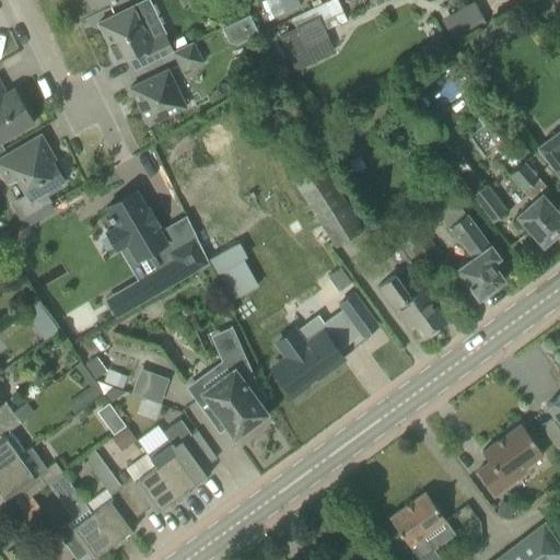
[(277,0),(283,13),(299,7),(296,0),(277,0)]
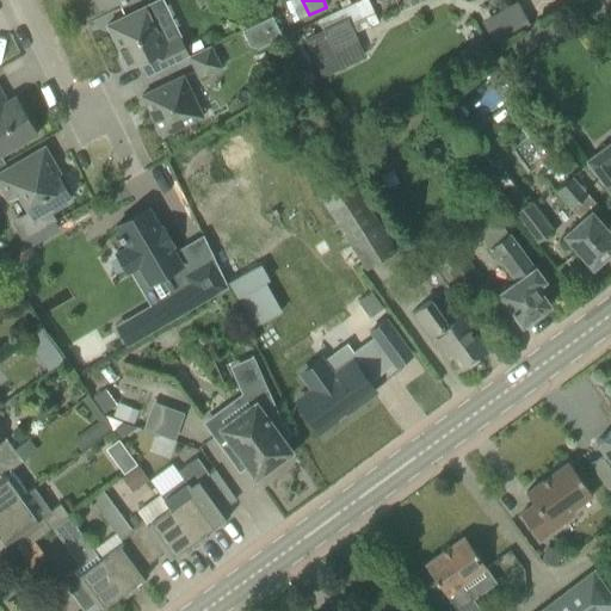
[(362,0),(316,20),(326,42),(364,24),(366,28),(378,23),(366,0),(362,0)]
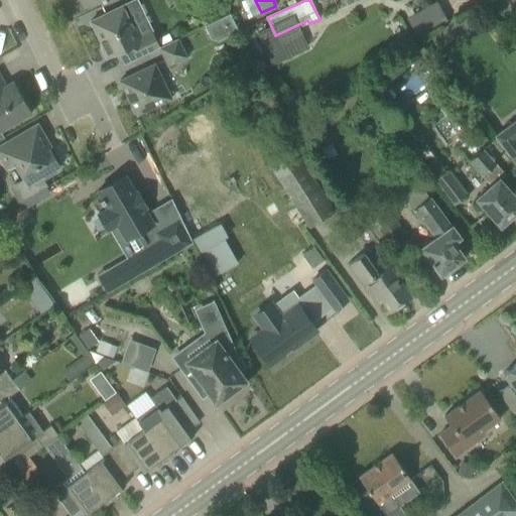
[(437,0),(435,0),(407,15),(415,31),(446,15),(437,0)]
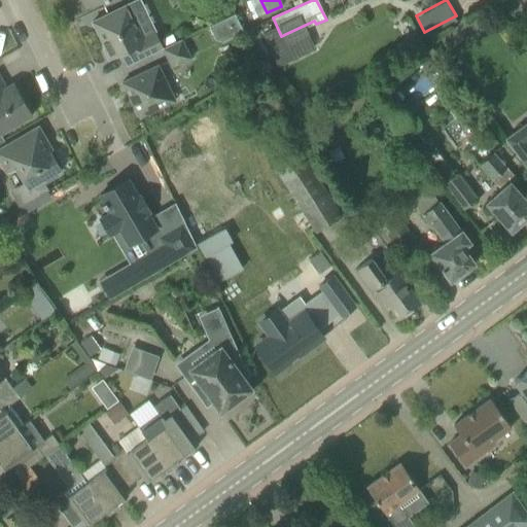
[(120,55),(126,66),(162,48),(153,31),(144,36),(139,26),(135,27),(125,6),(92,22),(110,59),(120,55)]
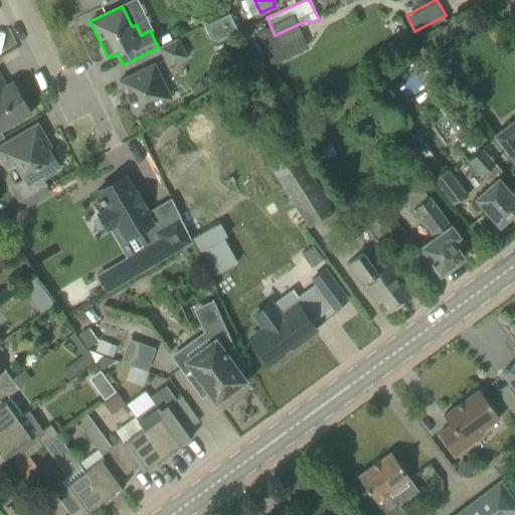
[(435,27),(446,43),(469,26),(461,13),(435,27)]
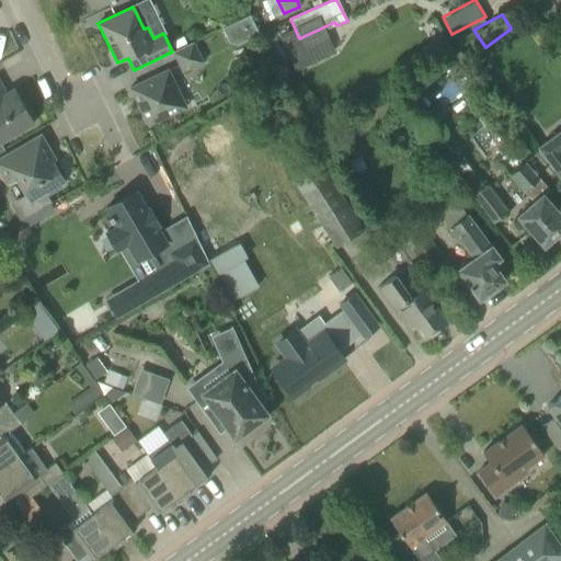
[(237,22),(247,41),(254,36),(245,18),(237,22)]
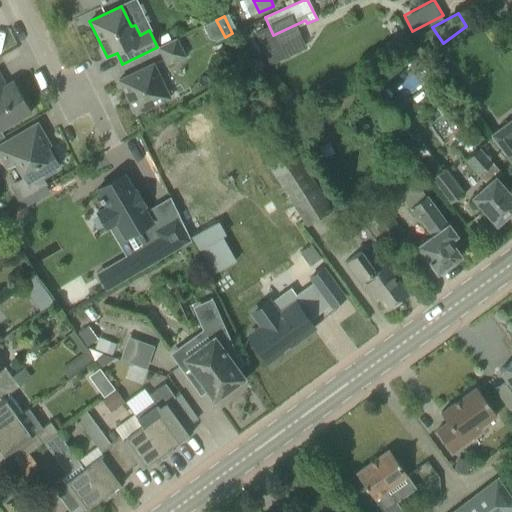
[(157,48),(165,66),(185,57),(176,38),(157,48)]
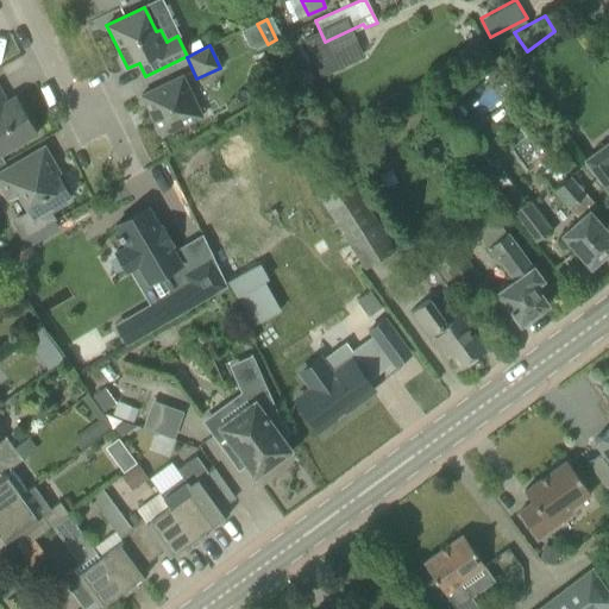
[(140,95),(161,137),(202,117),(182,75),(140,95)]
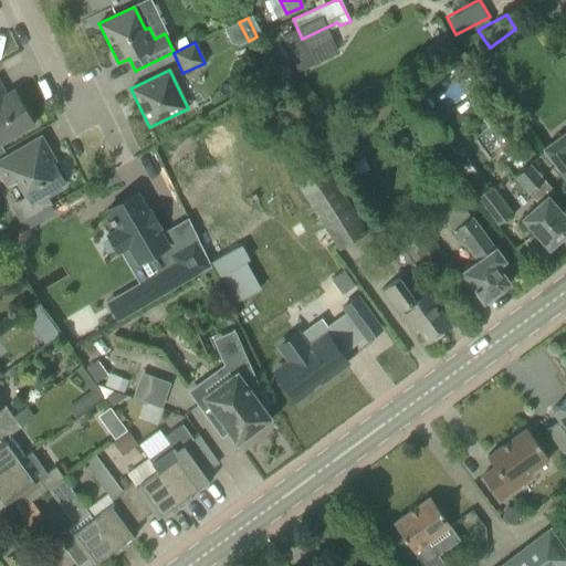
[(0,144),(34,124),(13,90),(6,94),(0,84),(0,144)]
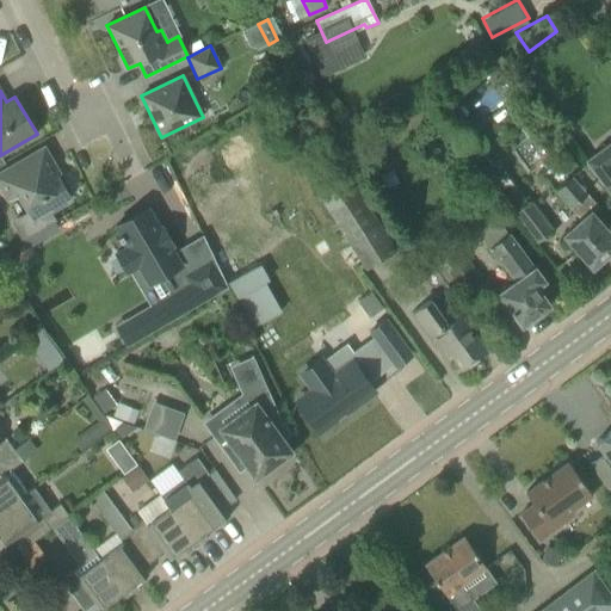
[(585,161),(596,177),(610,196),(610,195),(610,144),(610,143),(585,161)]
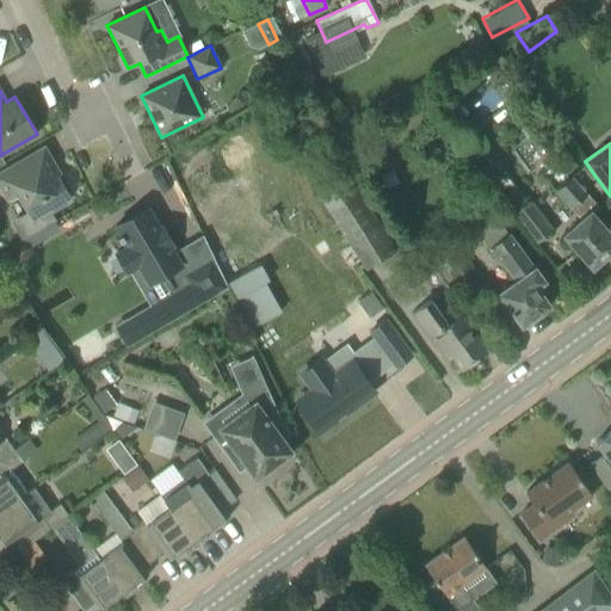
[(12,222),(23,240),(55,221),(48,210),(50,209),(53,211),(67,203),(65,201),(69,198),(56,174),(60,173),(44,147),(0,172),(0,191),(6,202),(18,195),(28,213),(12,222)]
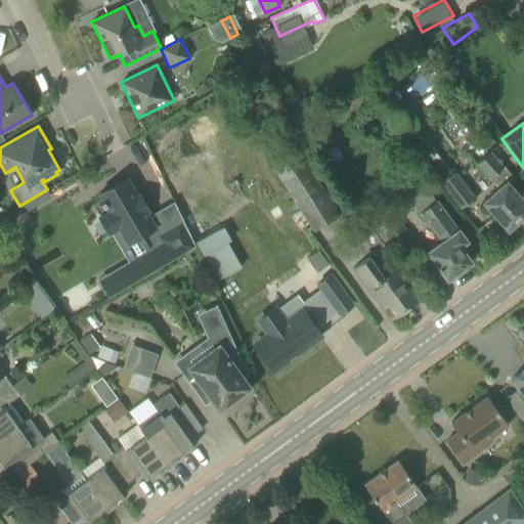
[(413,137),(408,141),(415,148),(420,144),(413,137)]
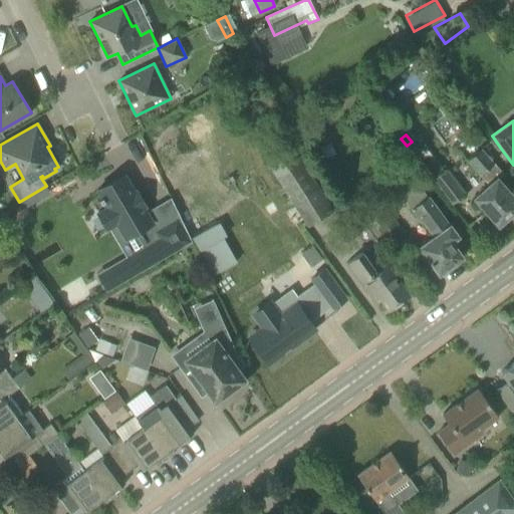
[(412,154),(451,205),(464,195),(425,144),(412,154)]
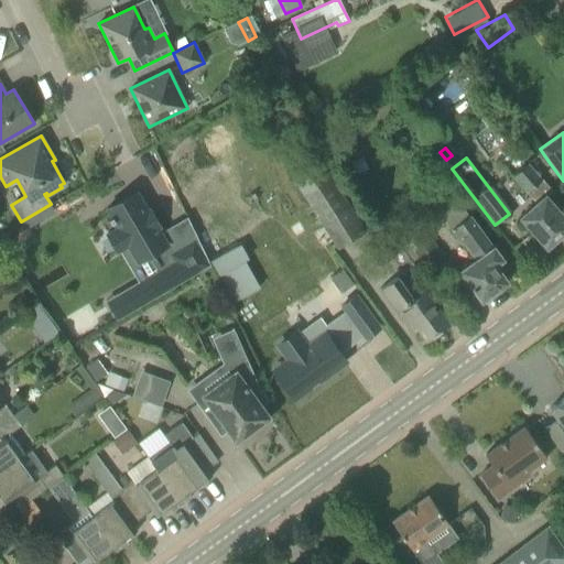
[(292,176),(326,230),(337,249),(365,231),(320,159),(292,176)]
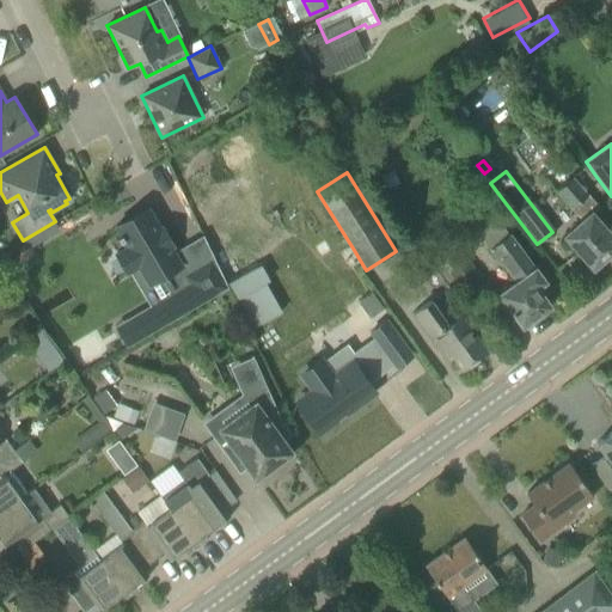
[(563,234),(593,268),(611,250),(611,237),(592,214),(599,208),(573,177),(556,191),(580,219),(563,234)]
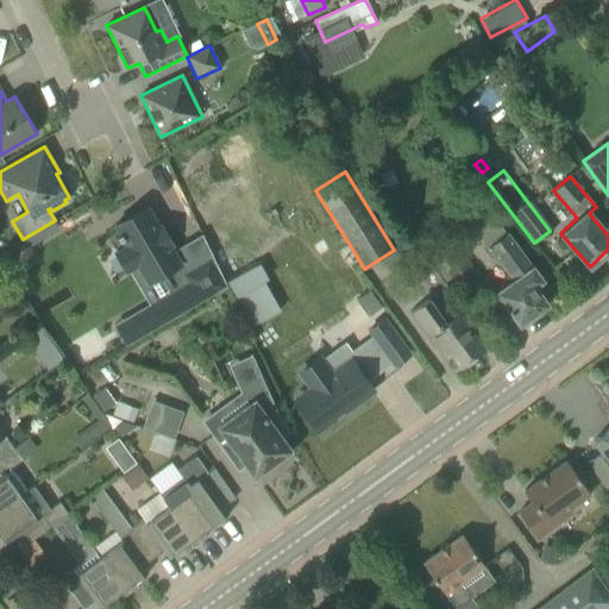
[(148,207),(114,226),(119,234),(117,236),(120,240),(123,239),(126,246),(115,252),(117,255),(118,255),(126,268),(125,269),(126,271),(137,265),(148,283),(159,276),(169,292),(133,313),(145,333),(146,334),(227,287),(212,256),(183,272),(179,264),(181,263),(170,245),(171,245),(169,239),(167,240),(162,232),(164,231),(161,225),(158,226),(148,207)]
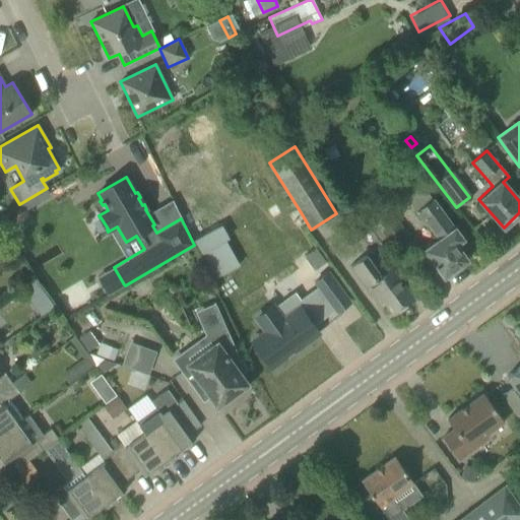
[(433,198),(414,212),(425,226),(427,224),(437,239),(424,249),(432,260),(444,276),(448,273),(451,274),(455,271),(456,267),(466,260),(455,244),(462,240),(433,198)]
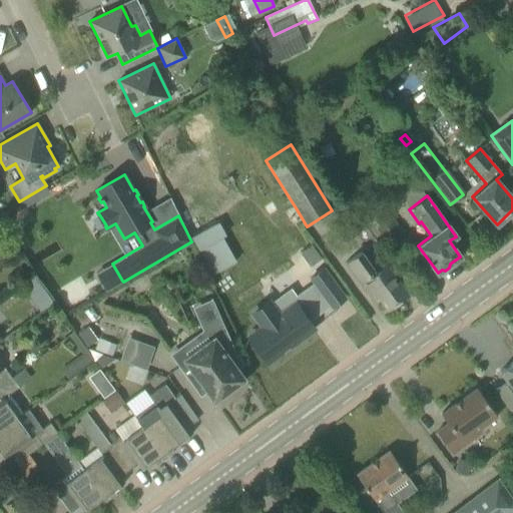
[(366,218),(387,245),(404,233),(384,206),(366,218)]
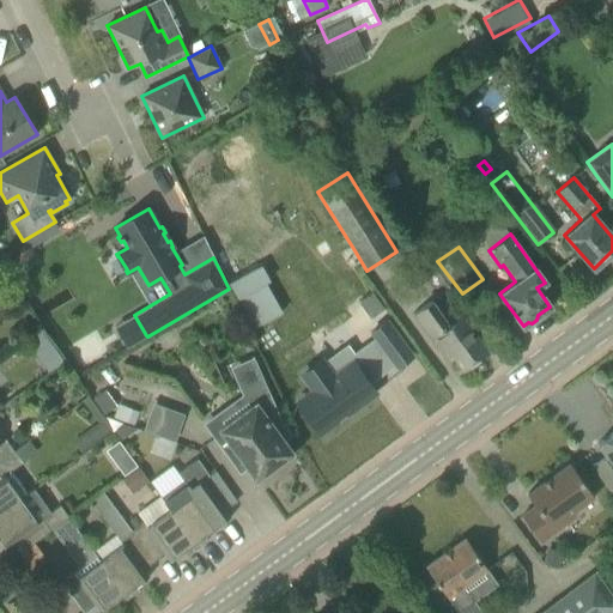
[(253,326),(286,313),(267,263),(234,277),(253,326)]
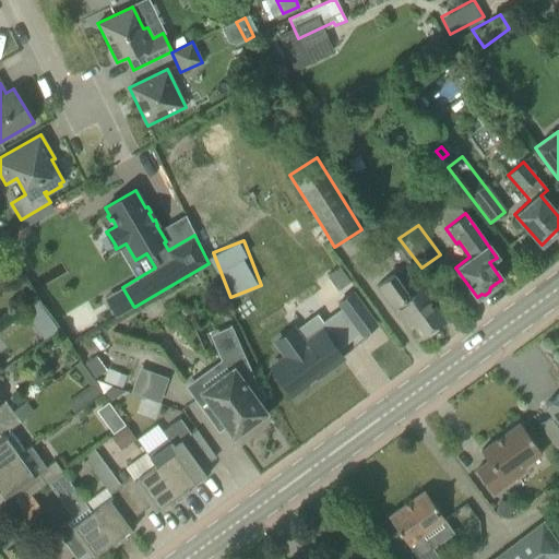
[(340,268),(328,276),(337,290),(349,282),(340,268)]
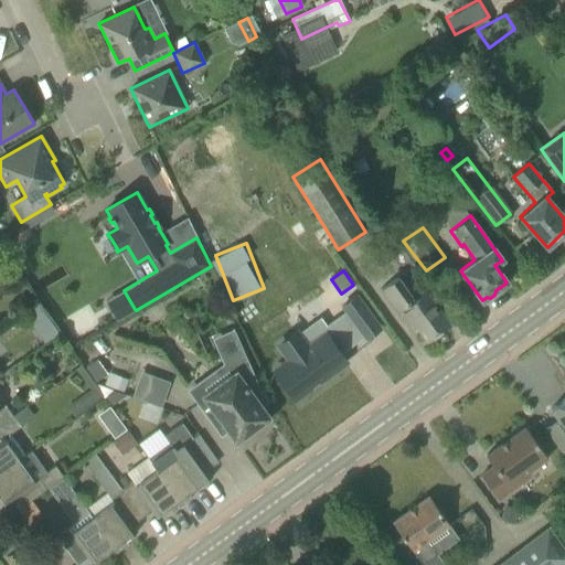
[(409,330),(415,326),(426,341),(449,324),(426,292),(414,300),(397,277),(381,289),(409,330)]
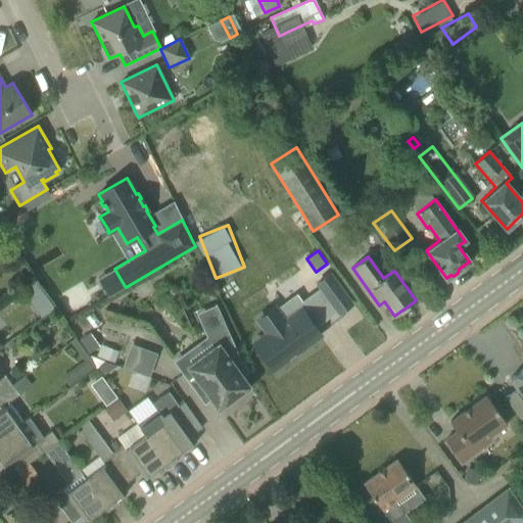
[(333,274),(318,285),(339,314),(353,302),(333,274)]
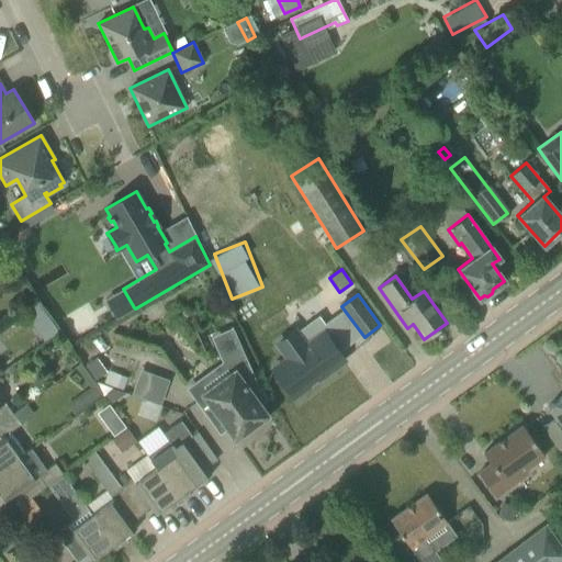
[(46,338),(58,330),(43,304),(30,312),(46,338)]
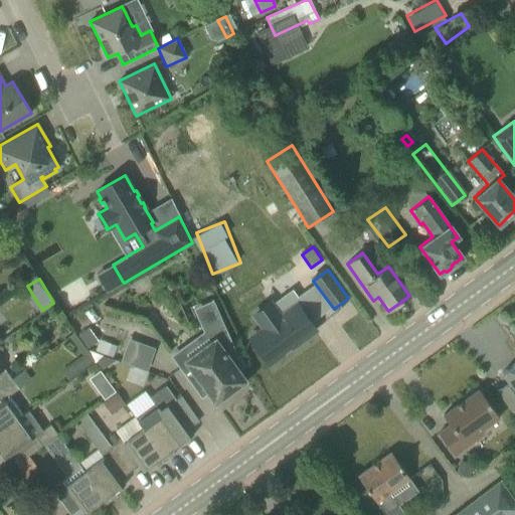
[(266,325),(250,335),(271,362),(318,328),(299,301),(282,313),(276,306),(260,316),(266,325)]
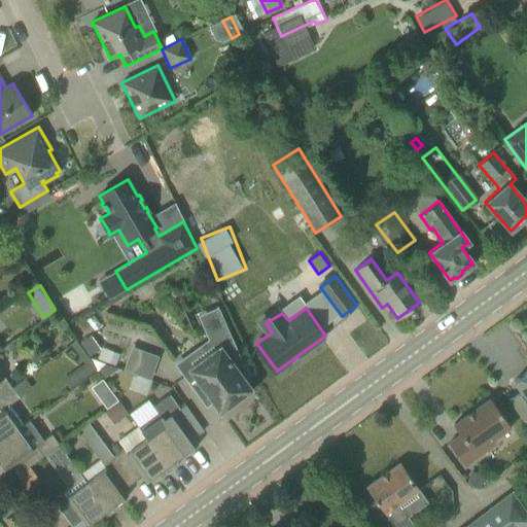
[(175,363),(189,382),(202,399),(208,394),(219,412),(251,388),(241,375),(246,372),(231,335),(194,361),(184,356),(175,363)]
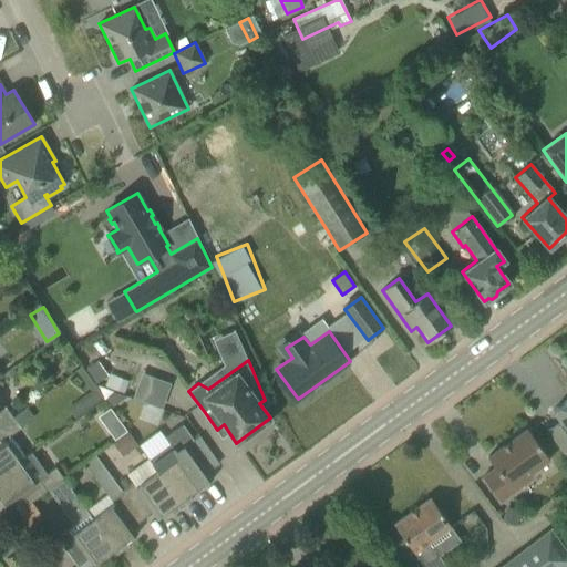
[(284,412),(294,425),(307,443),(370,399),(348,367),(284,412)]
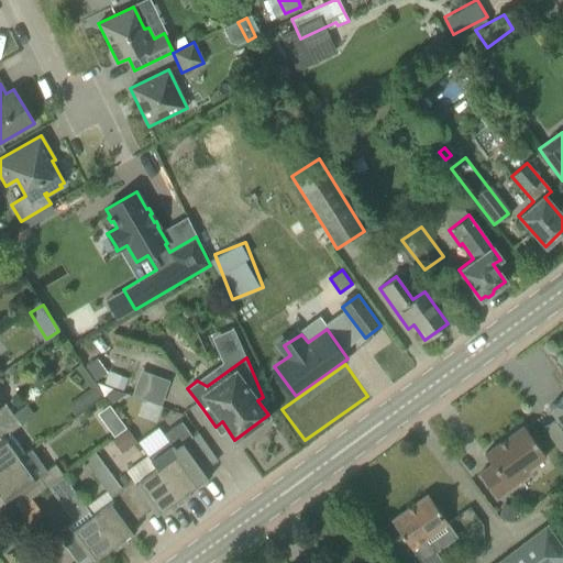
[(127,377),(108,371),(103,383),(122,389),(127,377)]
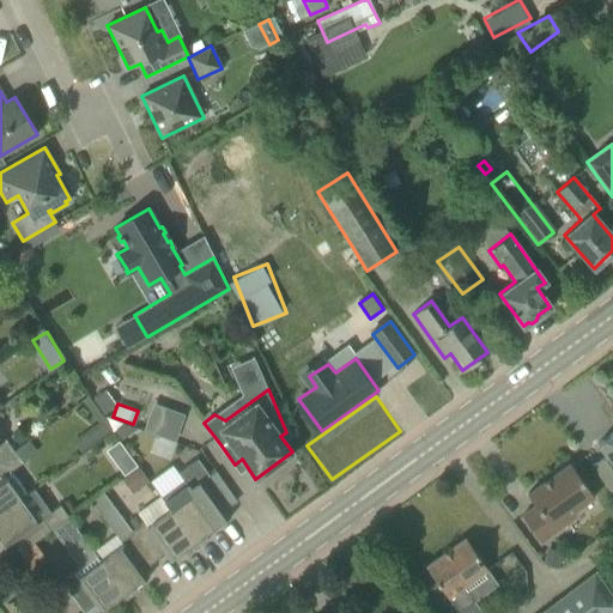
[(80,454),(113,430),(103,418),(72,442),(80,454)]
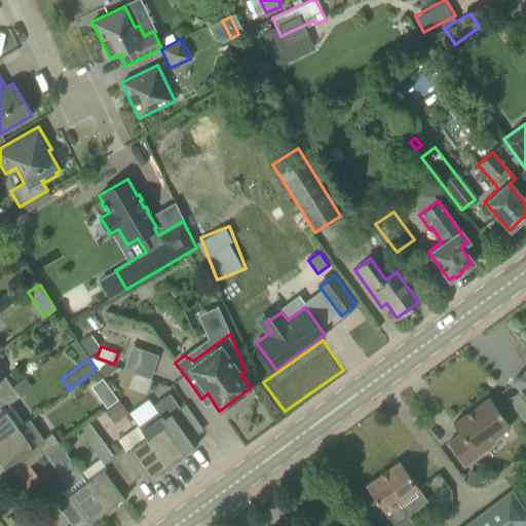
[(101,375),(114,367),(106,364),(97,370),(101,375)]
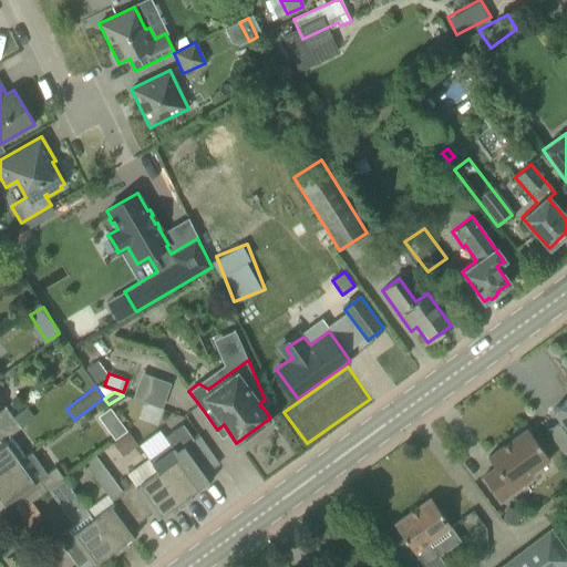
[(547,431),(560,449),(566,457),(566,456),(566,400),(553,411),(559,422),(547,431)]
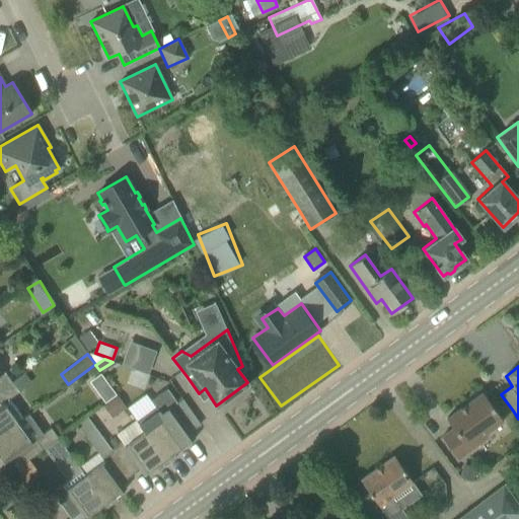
[(0,389),(11,382),(3,372),(0,373),(0,389)]
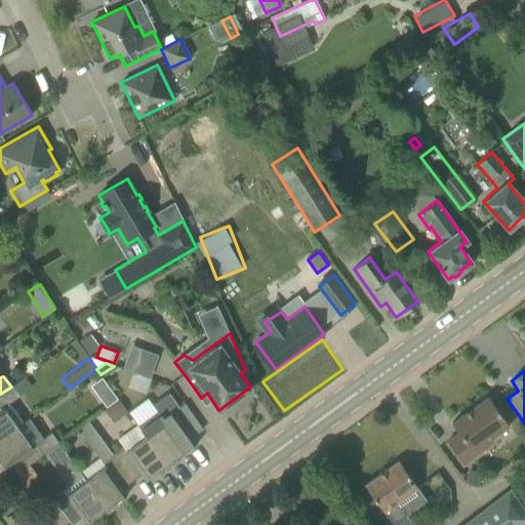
[(0,440),(17,428),(16,427),(2,408),(18,397),(11,387),(0,394),(0,440)]
